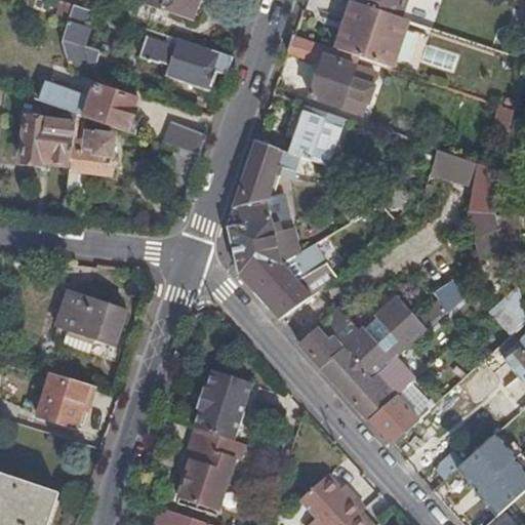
[(70,18),(74,4),(63,0),(57,0),(53,13),(70,18)]
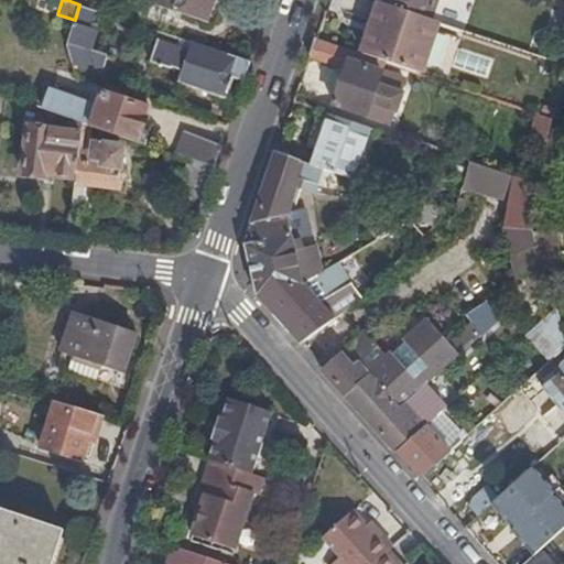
[(224,0),(161,0),(162,0),(218,19),(224,0)]
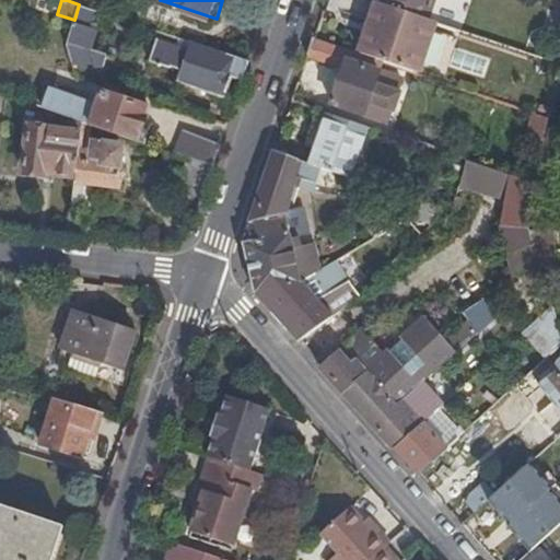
[(383,0),(383,3),(428,18),(433,0),(383,0)]
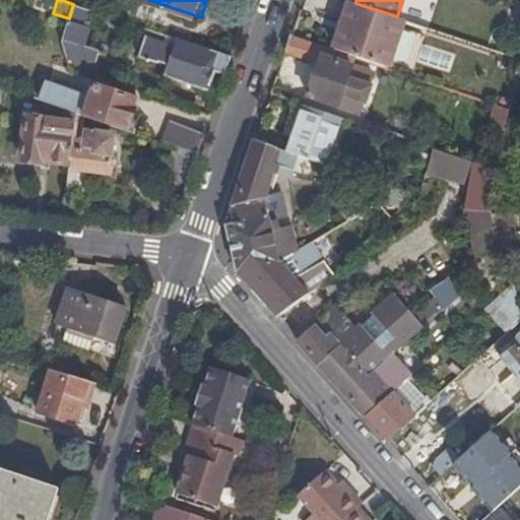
[(334,49),(376,63),(386,66),(402,18),(397,16),(355,3),(350,1),(334,49)]
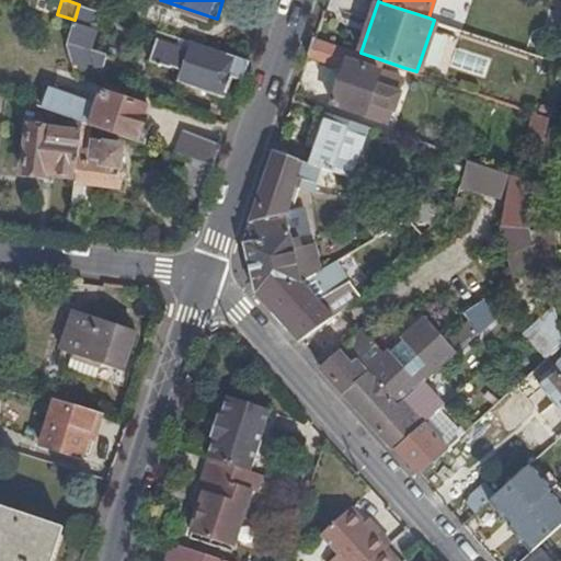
[(67,41),(75,59),(102,67),(107,52),(91,46),(98,26),(91,24),(95,9),(79,4),(75,20),(67,41)]
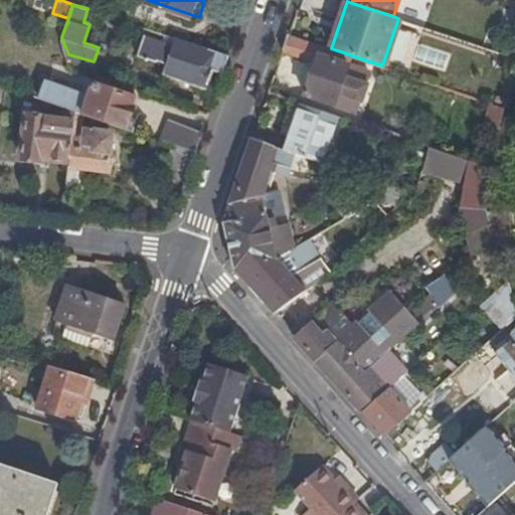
[(288,34),(284,49),(316,59),(306,92),(356,108),(372,62),(331,48),(288,34)]
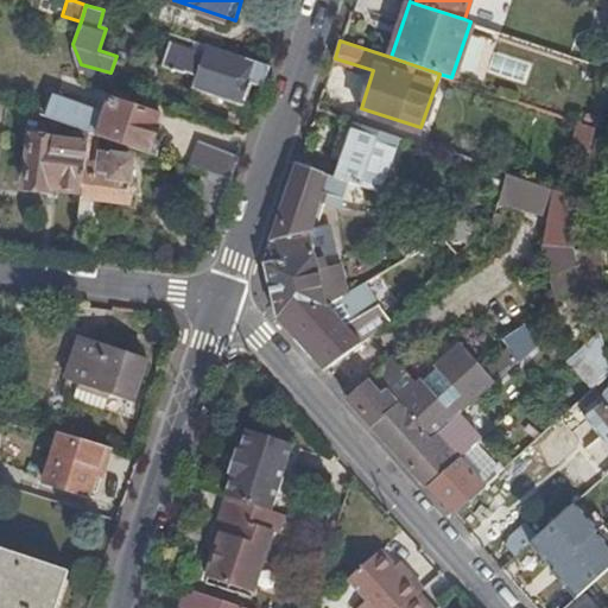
[(169,42),(159,68),(183,75),(184,71),(194,74),(190,87),(240,103),(247,82),(261,87),(268,65),(245,56),(234,54),(204,44),(202,52),(169,42)]
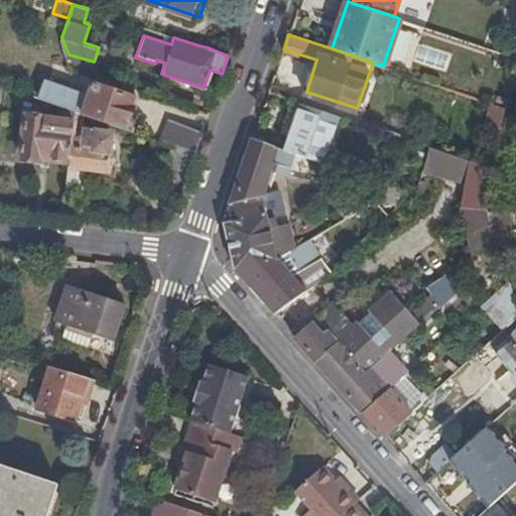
[(82,115),(127,130),(138,98),(95,83),(90,97),(47,83),(41,102),(68,110),(75,113),(82,115)]
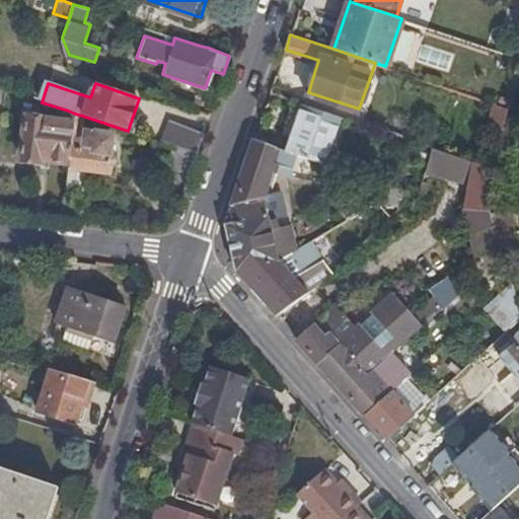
[(306,104),(296,101),(286,133),(296,136),(306,104)]
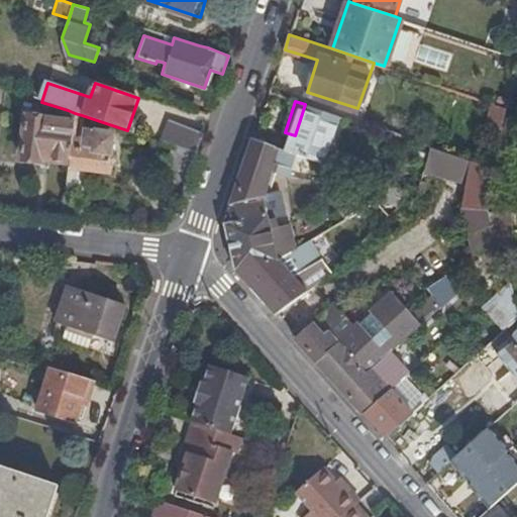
[(503,124),(506,107),(489,101),(486,121),(503,124)]
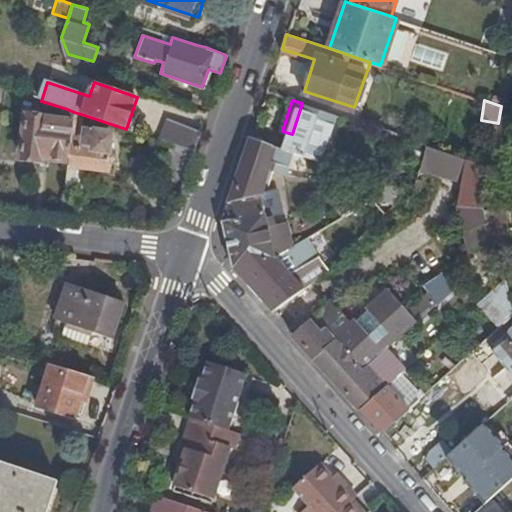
[(292,134),(286,148),(296,152),(321,160),(336,114),(302,103),(292,134)]
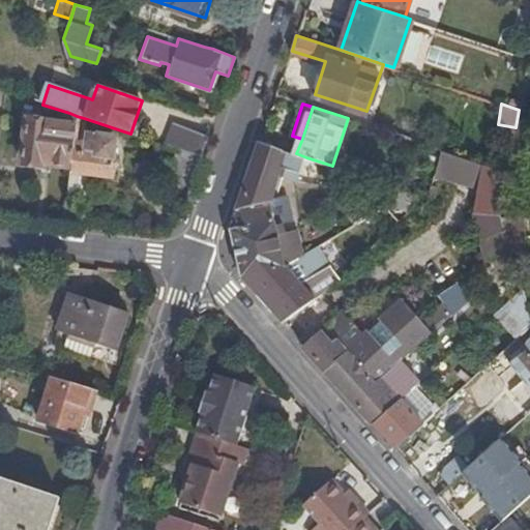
[(512,214),(529,120),(529,111),(519,110),(516,127),(511,146),(507,168),(500,213),(512,214)]
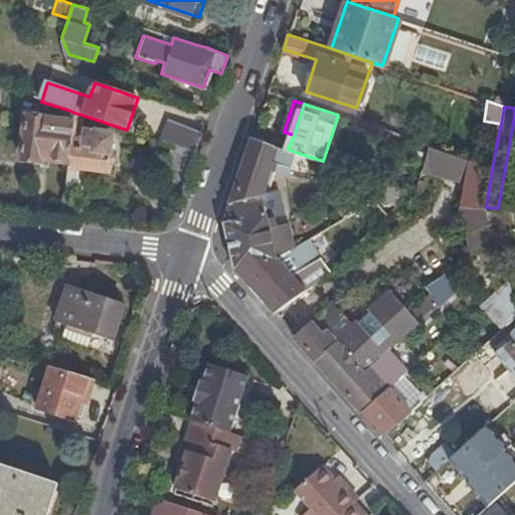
[(68,162),(74,113),(67,110),(65,120),(27,116),(21,160),(41,162),(41,158),(68,162)]
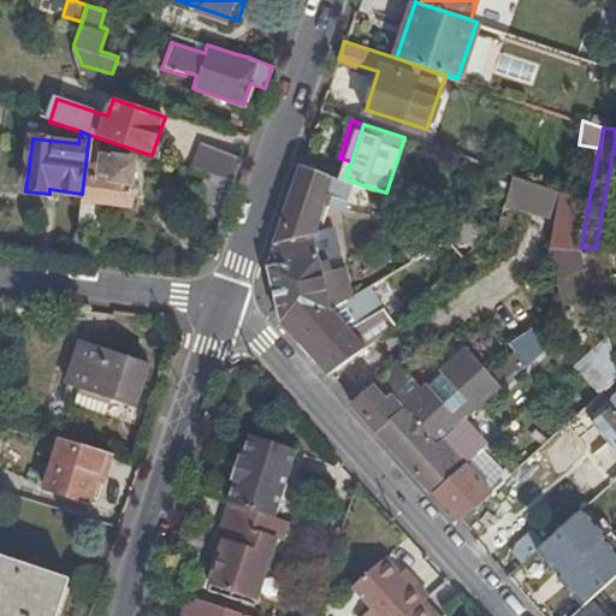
[(96,154),(98,137),(89,135),(82,194),(81,197),(100,200),(130,205),(132,179),(125,178),(128,158),(96,154)]
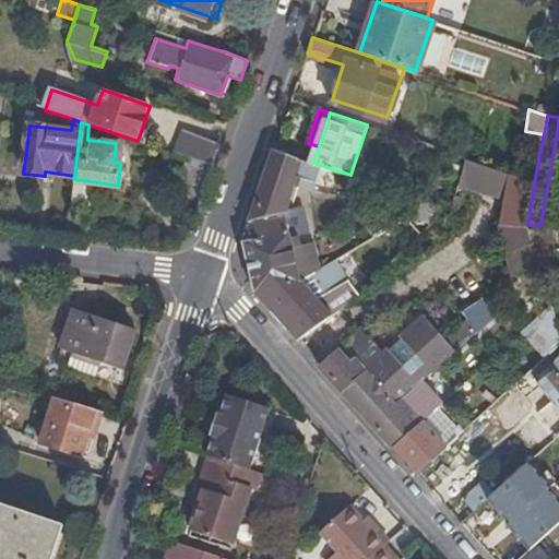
[(218,143),(180,129),(171,152),(185,156),(187,157),(212,165),(218,143)]
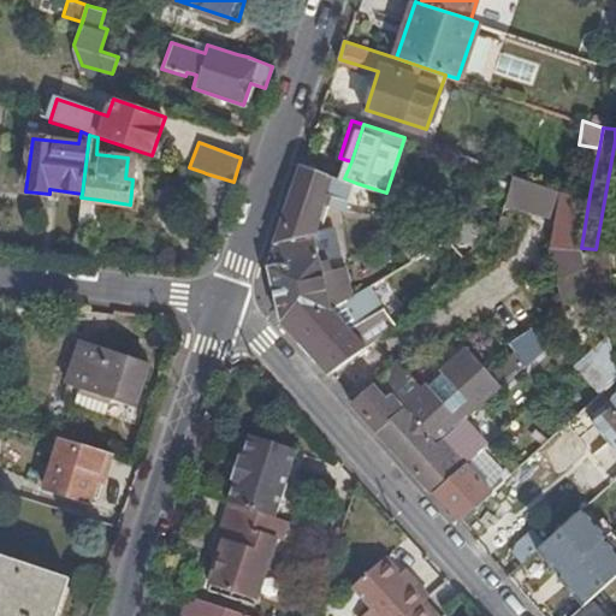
[(268,268),(282,323),(337,309),(369,289),(367,286),(354,294),(347,267),(324,272),(321,261),(341,258),(335,230),(315,234),(331,193),(351,200),(356,183),(344,178),(303,165),(268,268)]
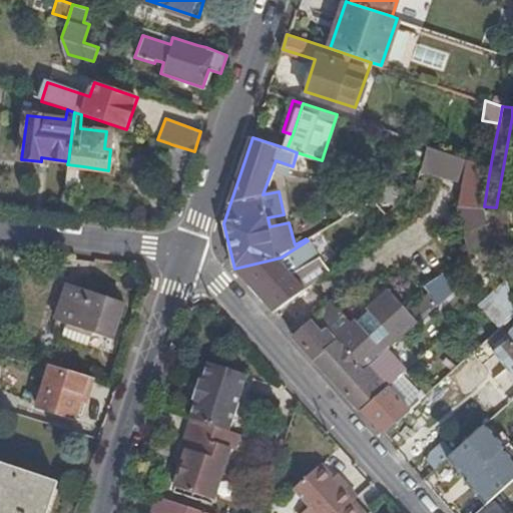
[(478,137),(473,157),(491,162),(495,141),(478,137)]
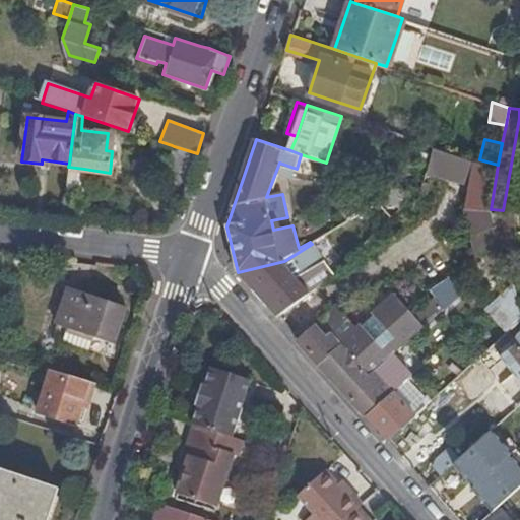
[(188,181),(197,153),(174,146),(165,175),(188,181)]
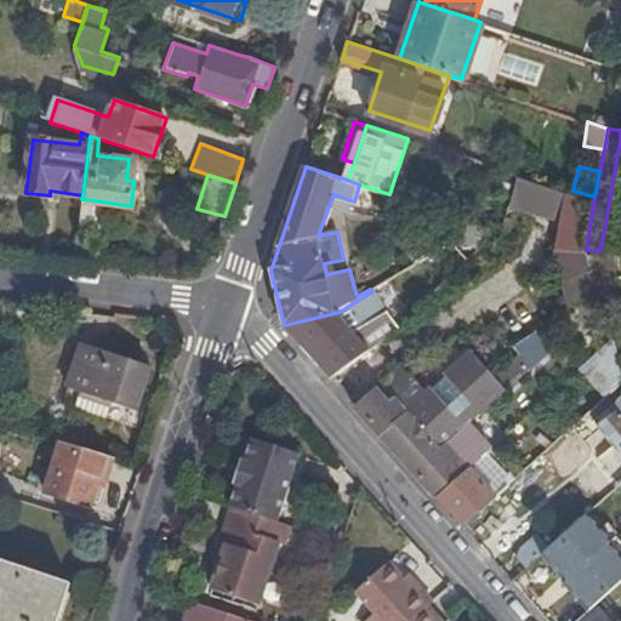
[(568,189),(520,175),(511,204),(531,210),(562,220),(568,189)]
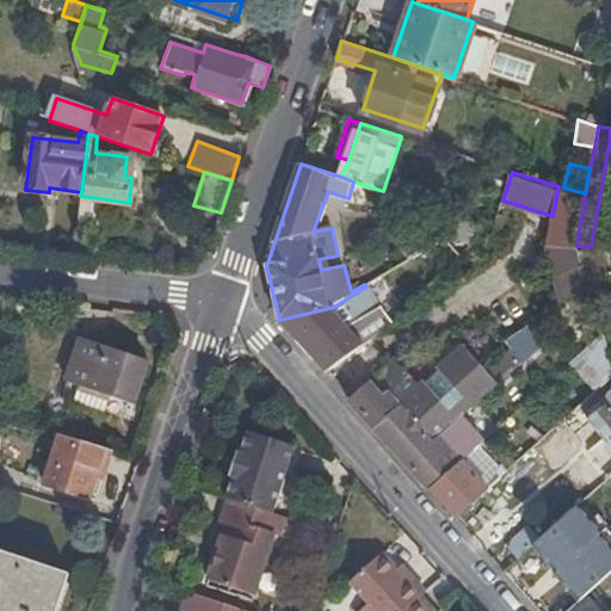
[(563,187),(559,186),(553,216),(549,239),(560,303),(572,296),(586,288),(576,246),(585,193),(563,187)]
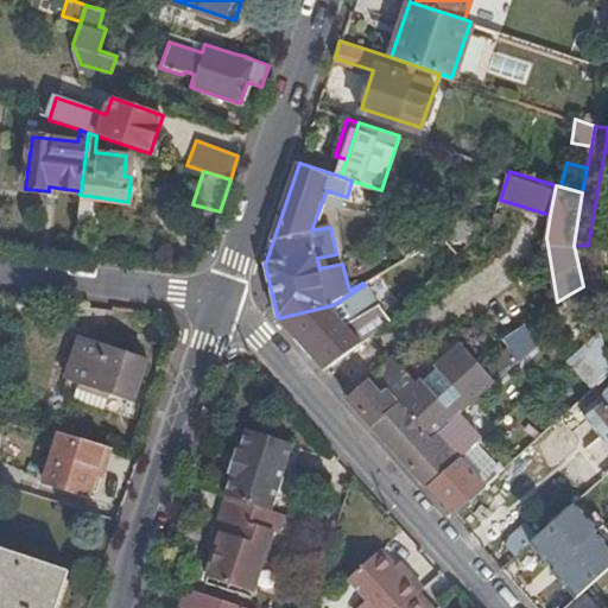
[(96,223),(99,197),(80,195),(77,221),(96,223)]
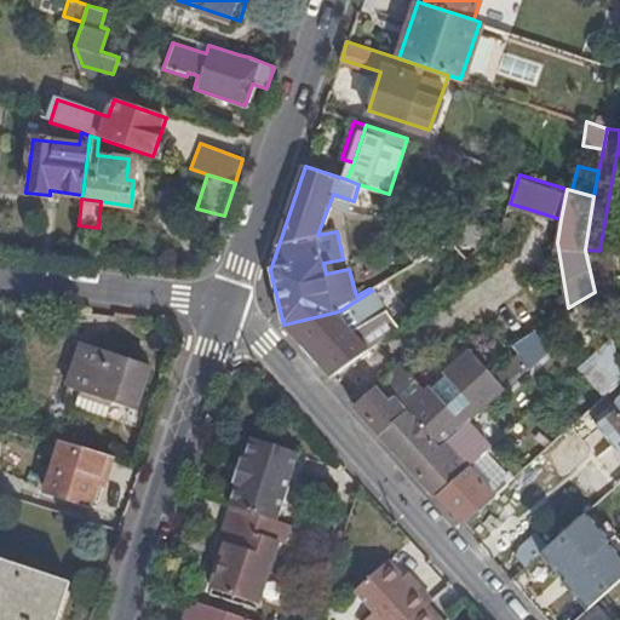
[(530,210),(510,204),(503,231),(522,237),(530,210)]
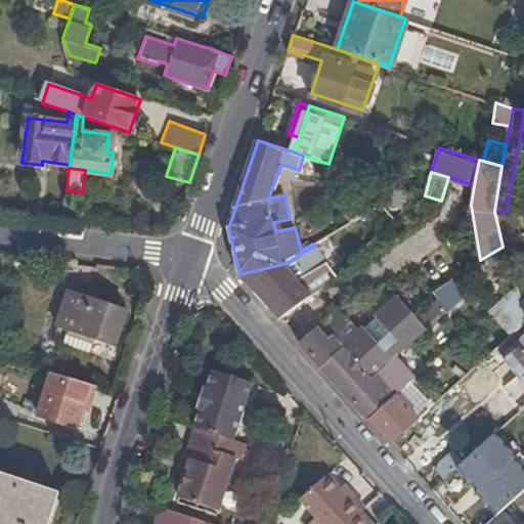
[(406,206),(418,193),(394,185),(389,202),(406,206)]
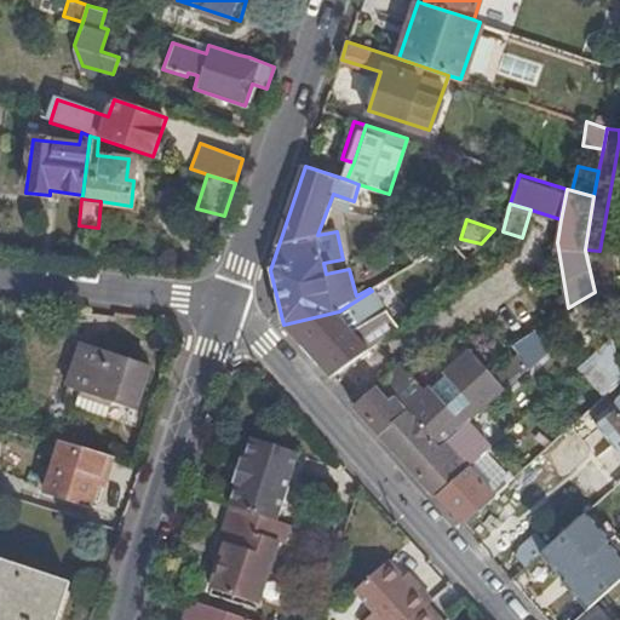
[(618,253),(600,251),(585,250),(595,292),(598,292),(615,293),(618,253)]
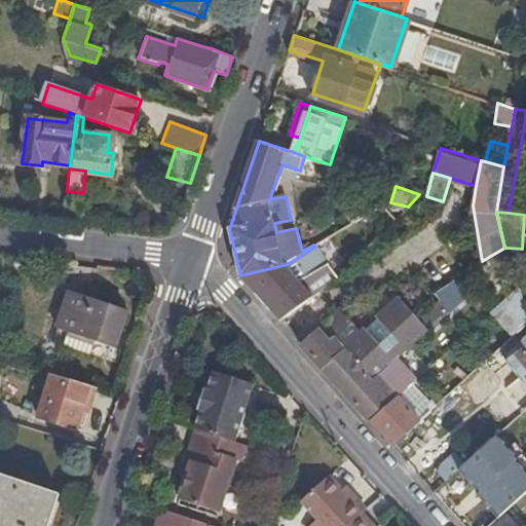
[(241,277),(280,321),(313,297),(301,283),(327,264),(315,247),(288,264),(240,275),(241,277)]
